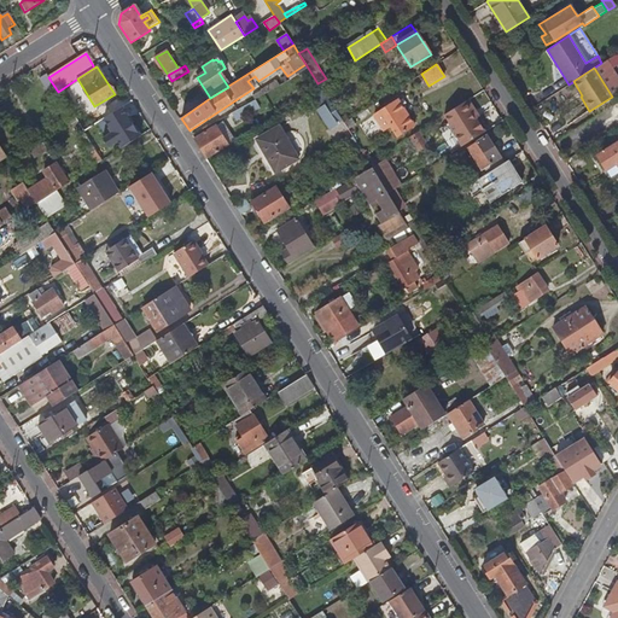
[(48,77),(47,75),(40,79),(48,93),(56,88),(48,77)]
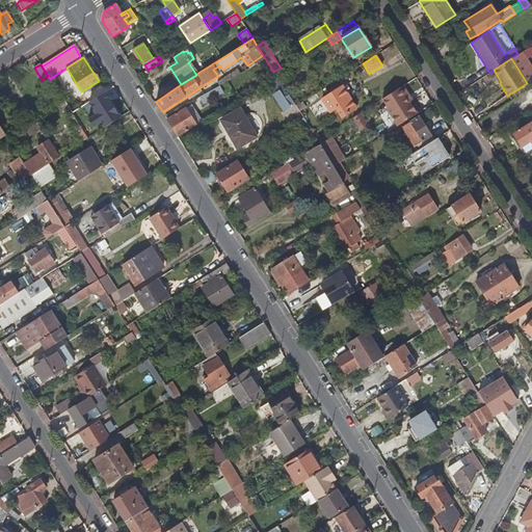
[(284,65),(281,68),(273,72),(275,75),(276,76),(286,70),(284,65)]
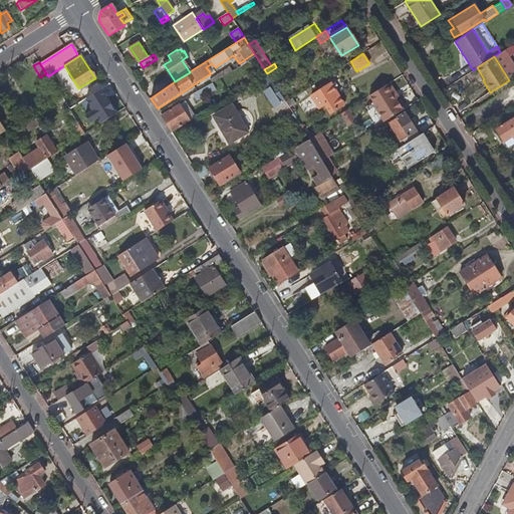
[(484,79),(477,67),(476,68),(483,80),(484,79)]
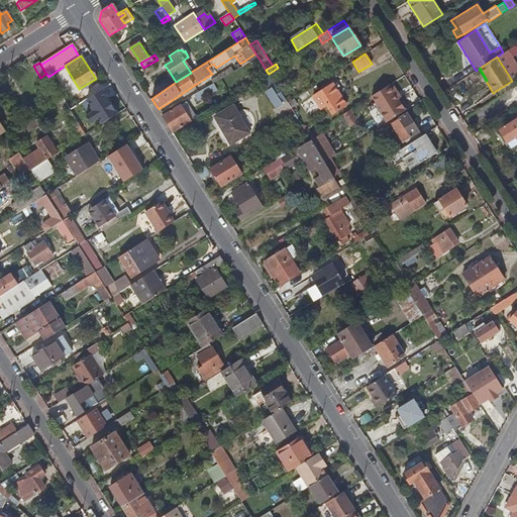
[(232,69),(212,81),(214,84),(234,72),(232,69)]
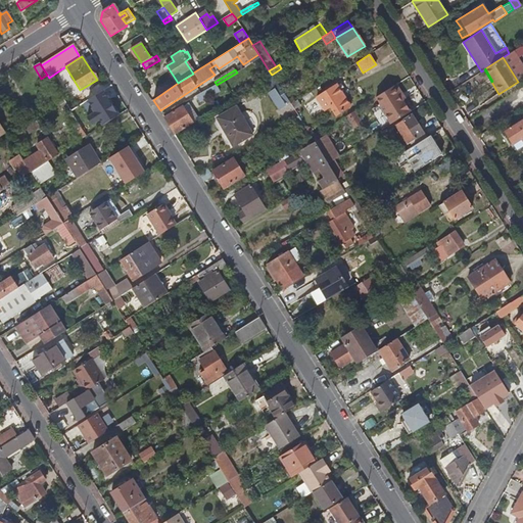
[(281,99),(285,96),(274,79),(263,86),(276,104),(282,100),(281,99)]
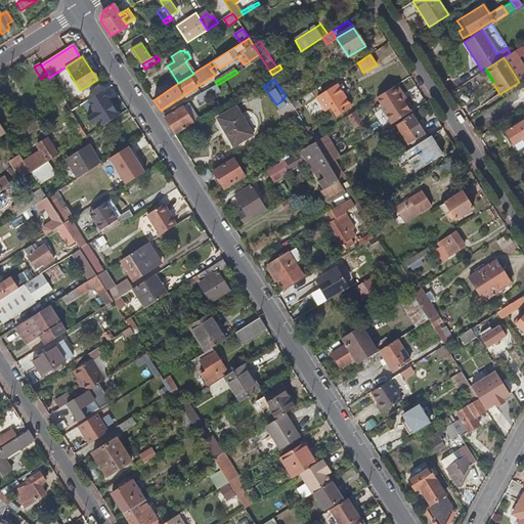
[(195,95),(190,98),(193,103),(199,99),(201,103),(211,98),(217,94),(212,84),(204,90),(206,93),(198,98),(195,95)]
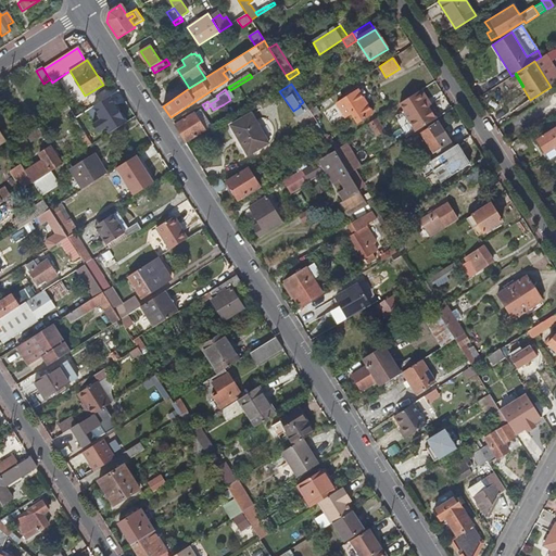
[(417,91),(427,106),(428,105),(428,106),(430,104),(420,90),(417,91)]
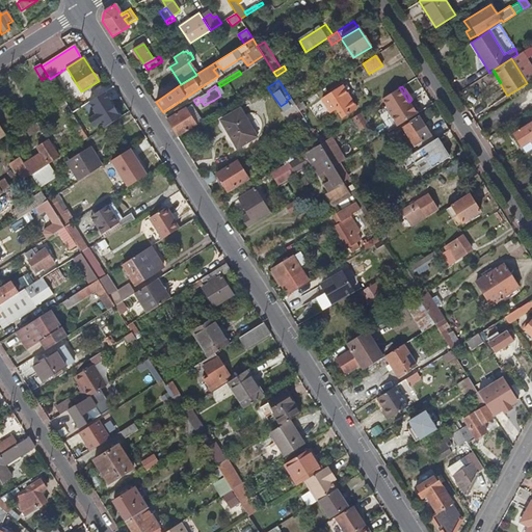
[(336,123),(356,109),(346,94),(349,90),(347,87),(343,89),(342,87),(321,101),(336,123)]
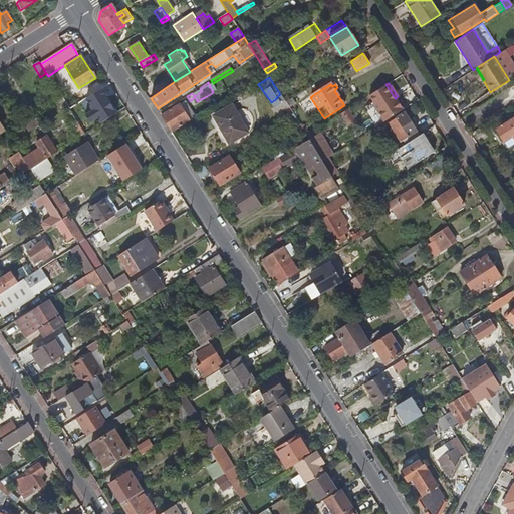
[(384,121),(403,109),(396,98),(396,97),(395,98),(386,84),(368,95),(384,121)]
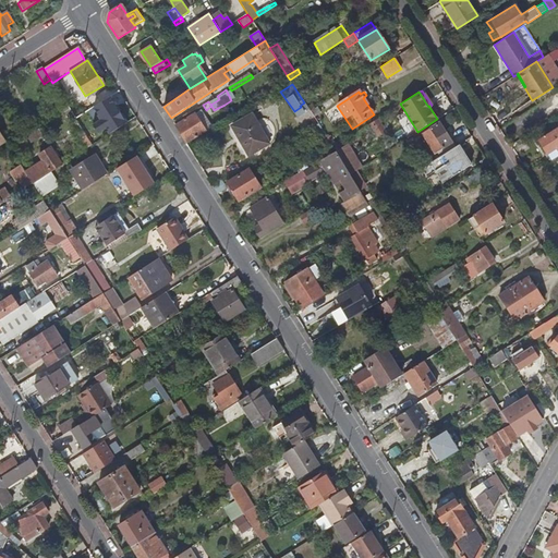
[(219,99),(217,96),(208,101),(210,105),(219,99)]
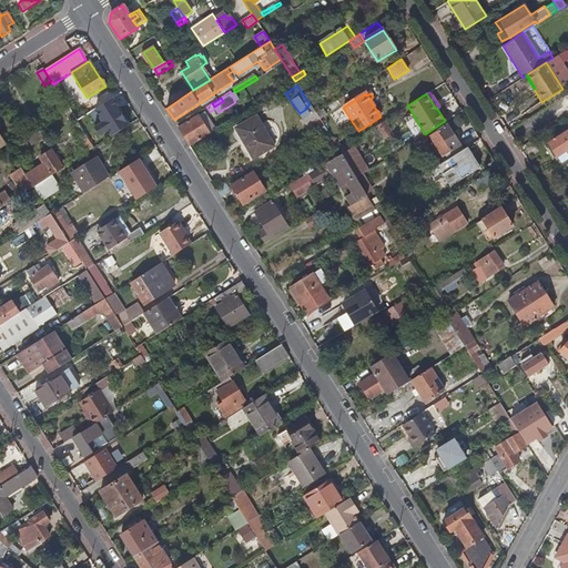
[(113,137),(130,127),(113,100),(97,110),(104,122),(95,128),(100,137),(109,131),(113,137)]
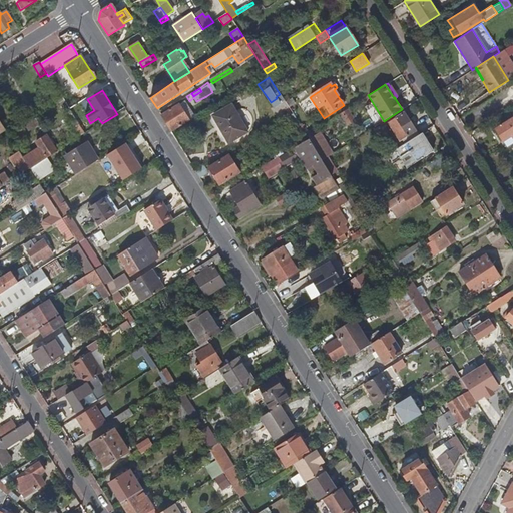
[(64,102),(59,94),(55,97),(60,105),(64,102)]
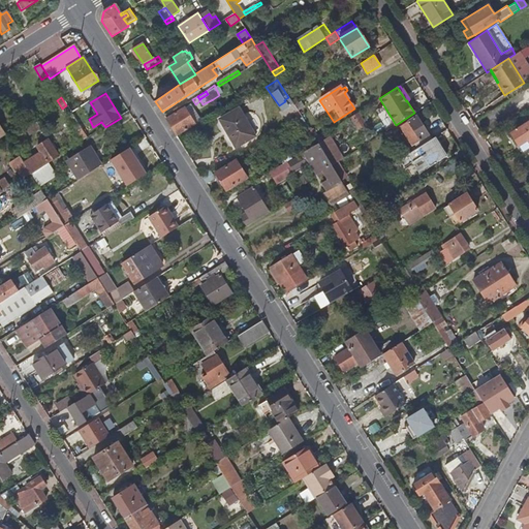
[(294,106),(298,112),(303,109),(300,102),(294,106)]
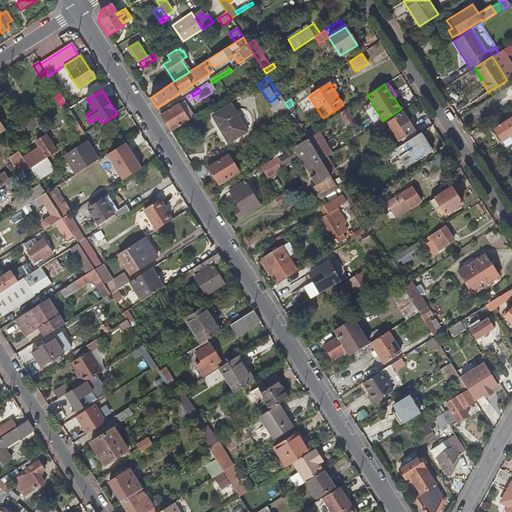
[(162,116),(172,132),(189,121),(195,117),(185,101),(179,105),(162,116)]
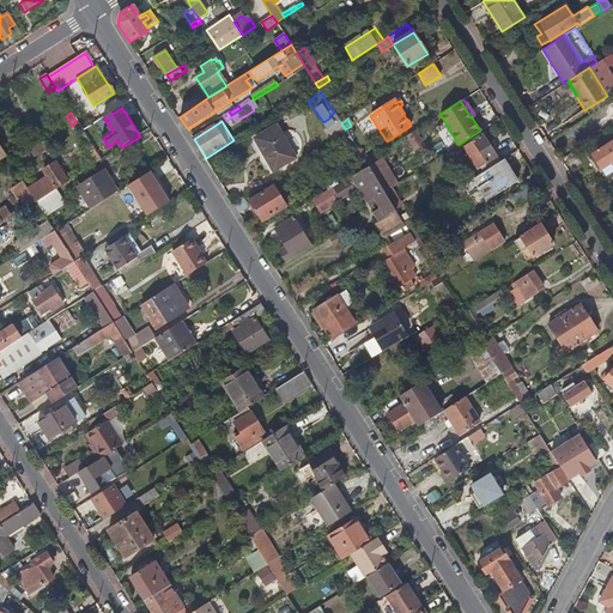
[(292,157),(271,123),(252,137),(261,152),(260,153),(271,171),(292,157)]
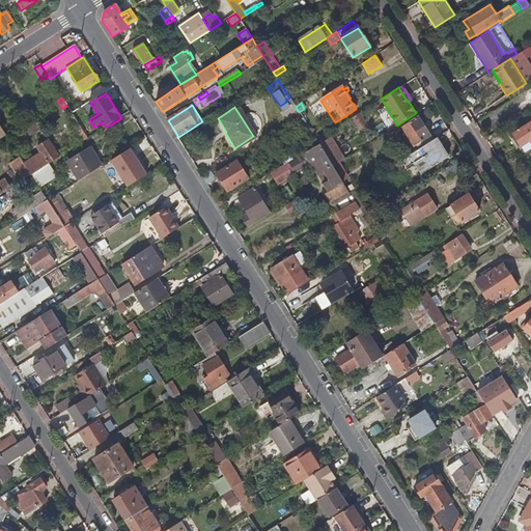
[(72,114),(72,113),(66,116),(73,126),(78,123),(72,114)]
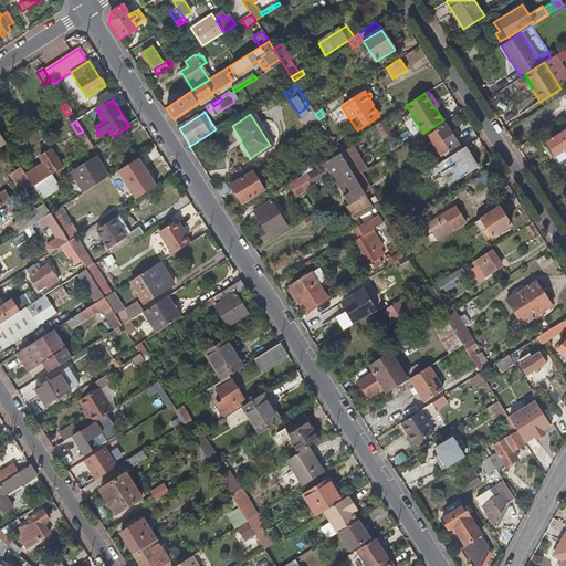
[(385,123),(379,126),(387,137),(392,134),(385,123)]
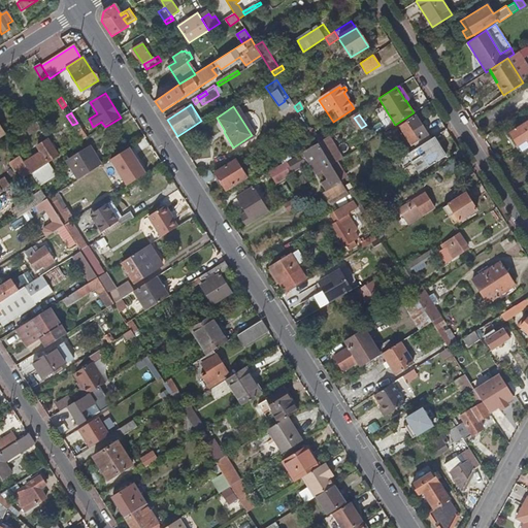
[(430,139),(416,117),(400,127),(413,145),(416,144),(418,147),(430,139)]
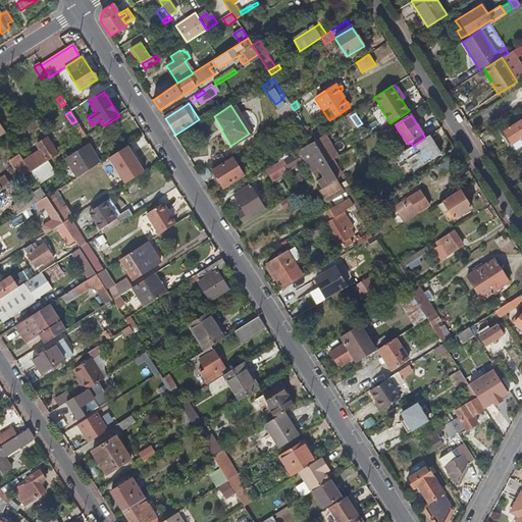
[(521,118),(505,131),(513,145),(515,144),(518,149),(521,147),(521,118)]
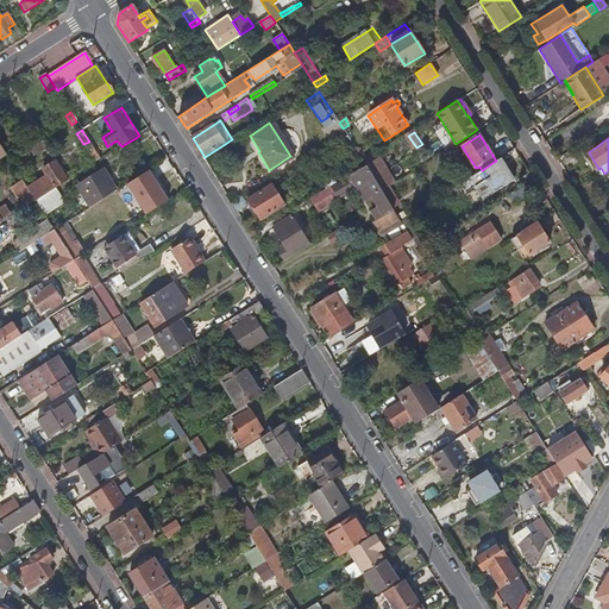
[(43,142),(30,150),(35,156),(48,148),(43,142)]
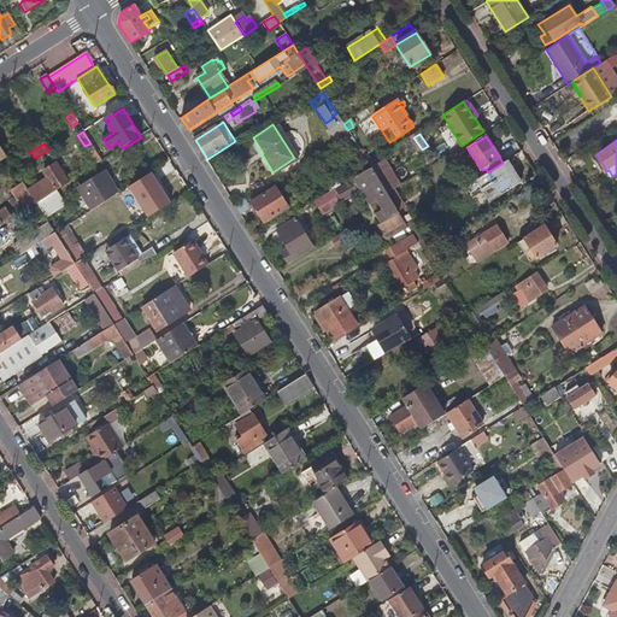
[(101,162),(90,144),(84,146),(89,153),(84,157),(92,169),(101,162)]
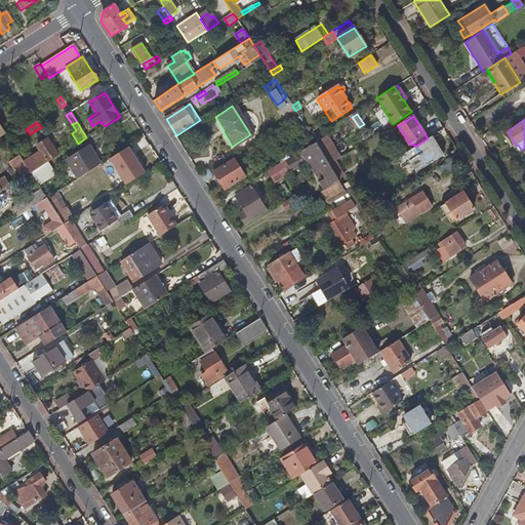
[(307,123),(305,125),(310,133),(313,132),(307,123)]
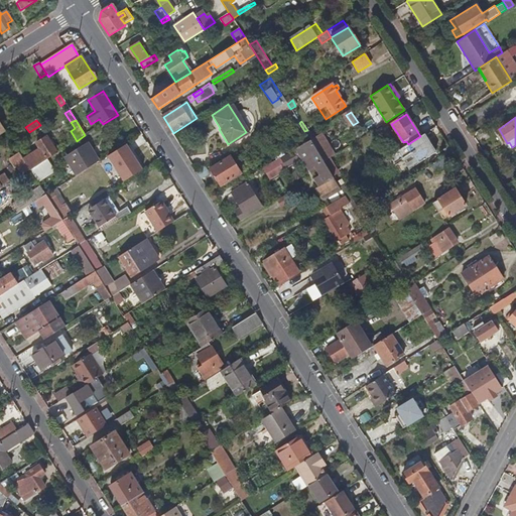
[(310,141),(325,162),(330,158),(336,154),(323,134),(310,141)]
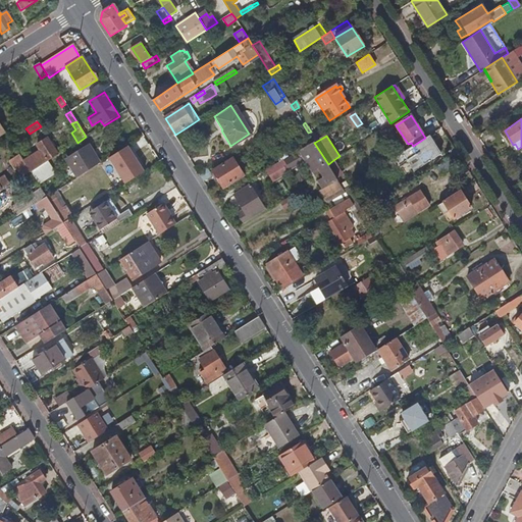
[(413,146),(396,157),(401,164),(408,159),(415,171),(440,154),(428,137),(425,138),(413,146)]
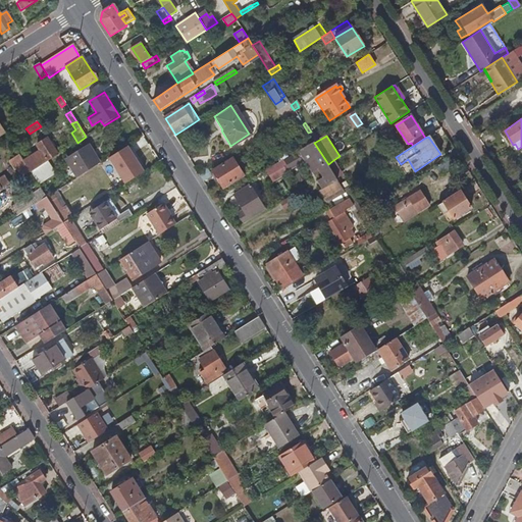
[(314,143),(311,138),(286,154),(281,157),(285,164),(288,167),(300,160),(301,162),(305,161),(311,169),(316,166),(322,175),(317,179),(321,187),(319,188),(328,201),(343,192),(345,190),(337,179),(328,164),(314,143)]
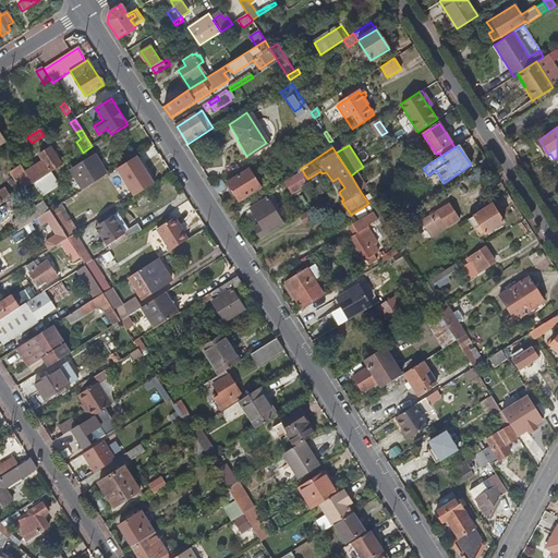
[(51,172),(61,167),(49,148),(37,156),(40,160),(24,170),(33,184),(44,178),(51,172)]
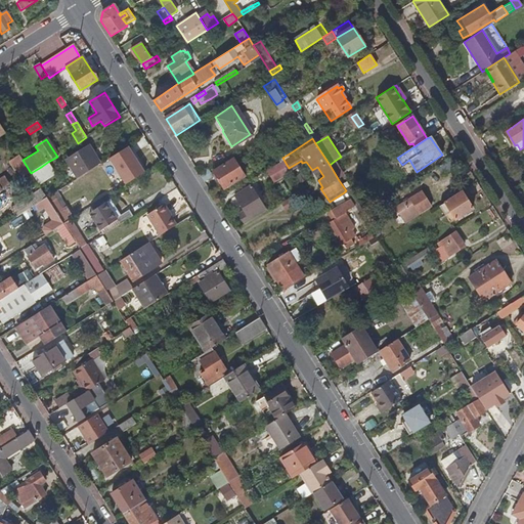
[(80,177),(101,164),(90,144),(68,160),(80,177)]
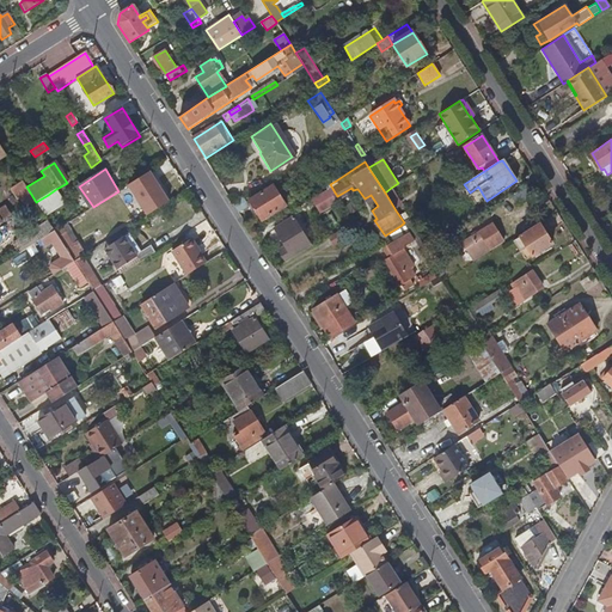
[(128,185),(147,215),(169,202),(164,194),(160,194),(158,189),(159,187),(150,171),(128,185)]
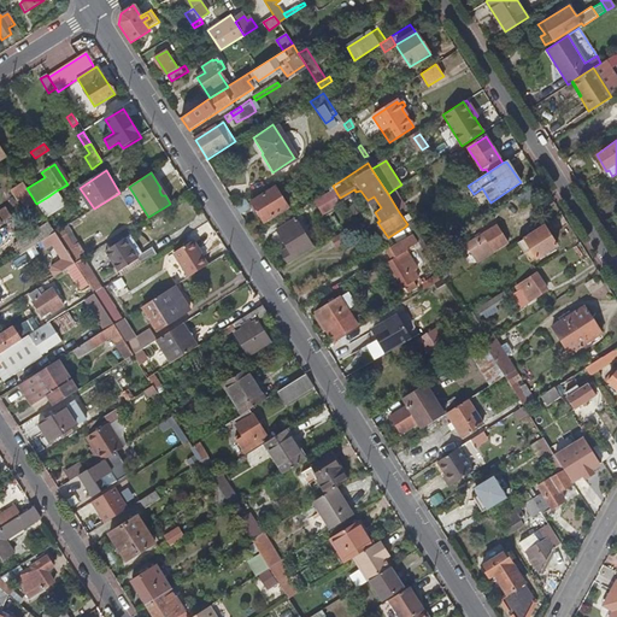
[(325,183),(328,189),(333,186),(339,182),(333,174),(324,178),(327,182),(325,183)]
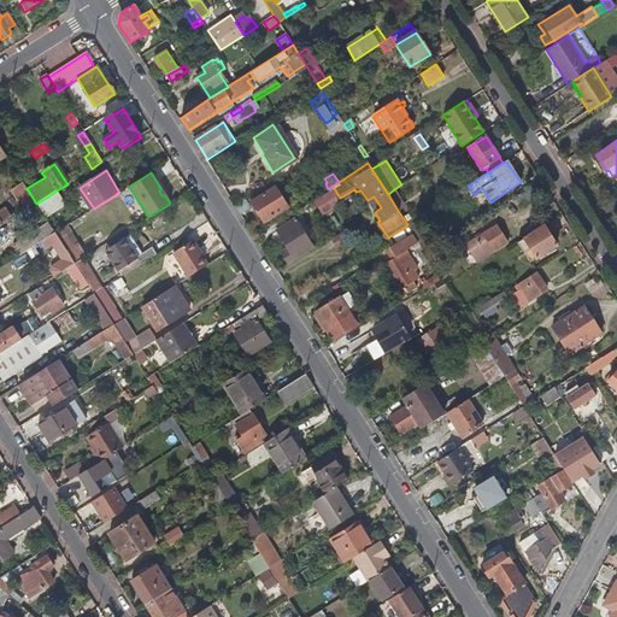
[(24,184),(23,182),(10,191),(17,203),(21,200),(27,210),(28,209),(16,191),(24,184)]
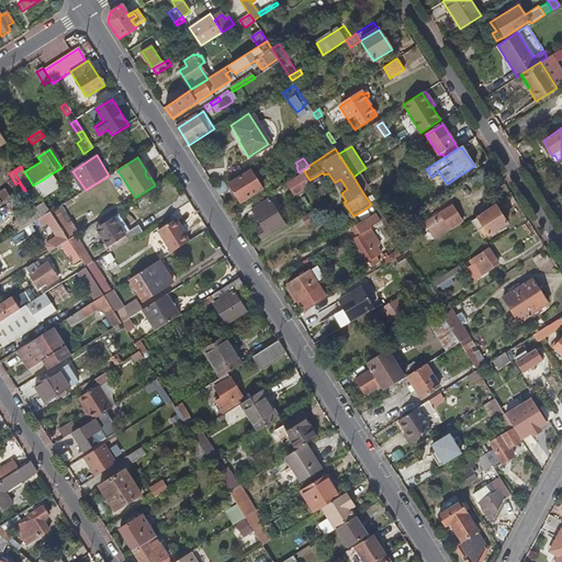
[(33,186),(24,171),(22,168),(14,173),(25,190),(33,186)]
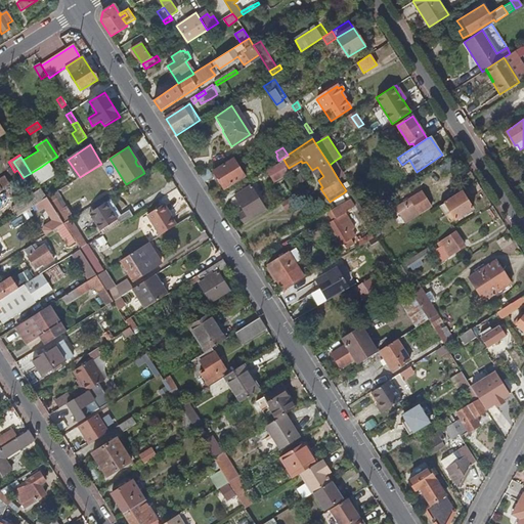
[(287,165),(282,158),(278,161),(265,169),(268,175),(273,183),(290,174),(284,166),(287,165)]
